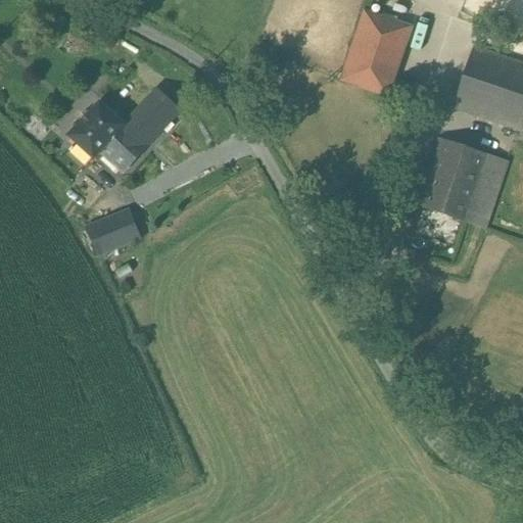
[(410,29),(365,14),(342,81),(387,96),(410,29)]
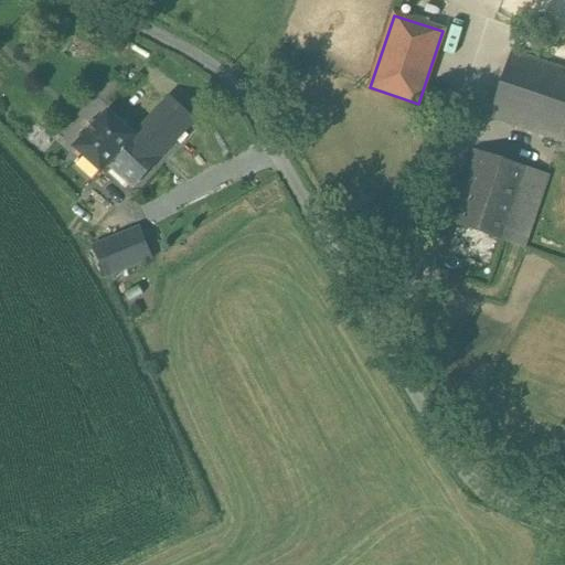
[(564,71),(557,70),(557,68),(512,54),(491,117),(564,141),(564,71)]
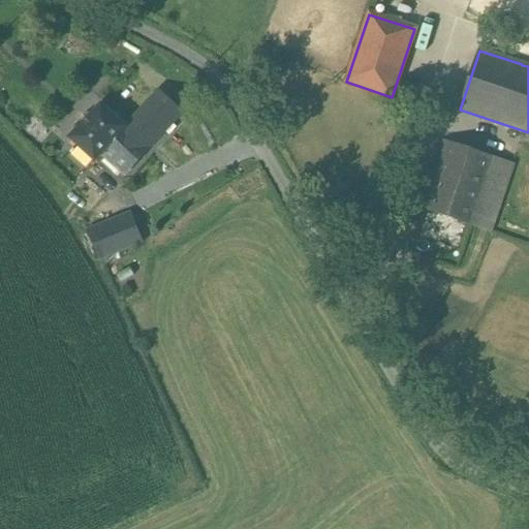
[(124,121),(97,148),(115,169),(172,114),(152,92),(124,121)]
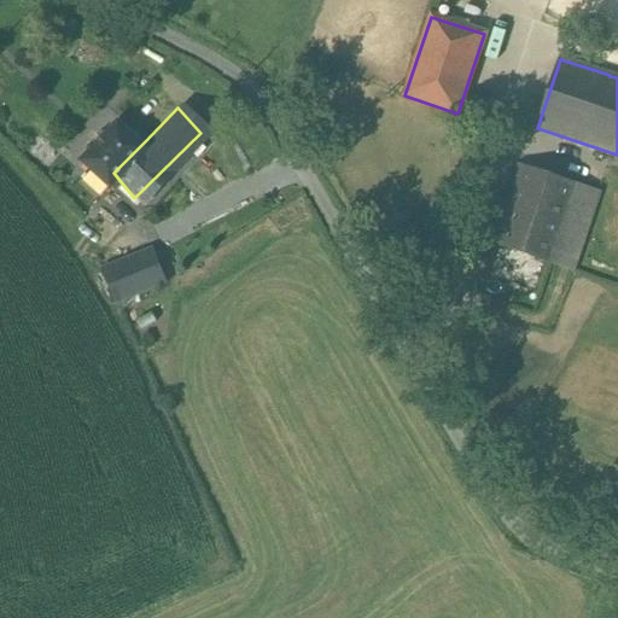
[(117,110),(75,153),(104,184),(114,173),(145,141),(117,110)]
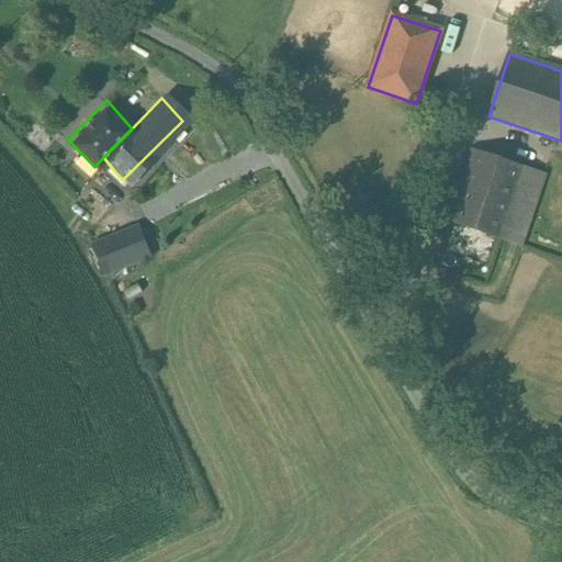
[(520,167),(472,152),(449,223),(520,246),(543,175),(520,167)]
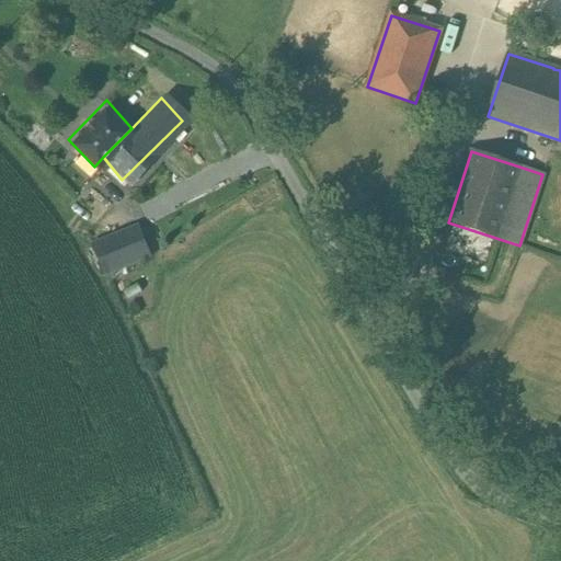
[(136,238),(101,254),(109,270),(144,253),(136,238)]
